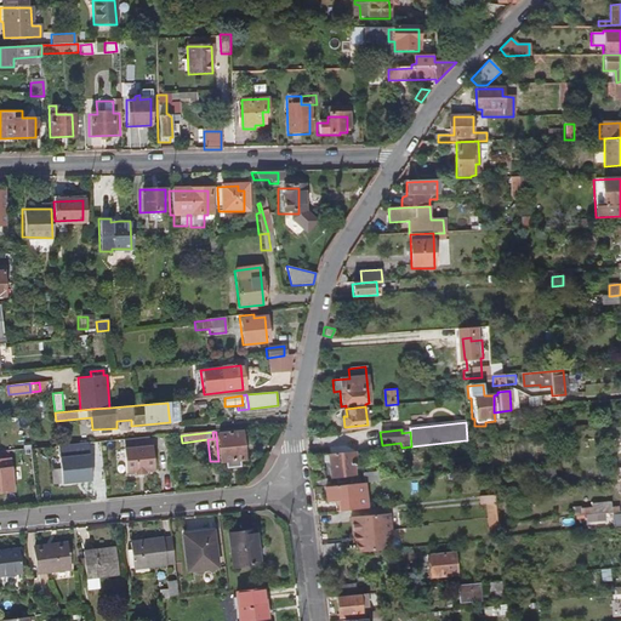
[(244,459),(240,432),(216,434),(218,461),(223,460),(224,467),(239,466),(238,459),(244,459)]
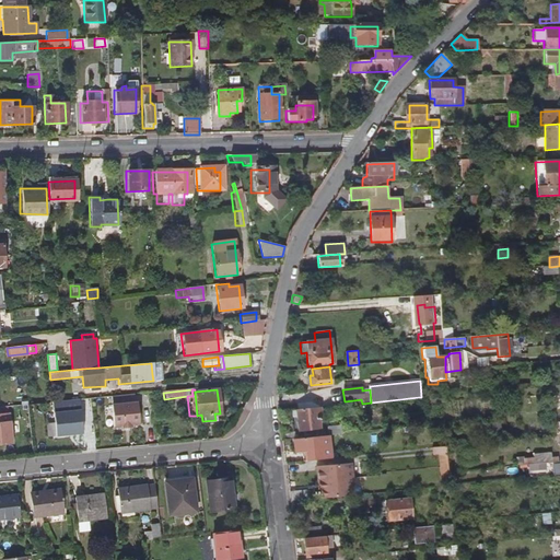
[(133,404),(133,395),(111,397),(113,428),(120,427),(120,429),(130,429),(130,427),(138,426),(136,404),(133,404)]
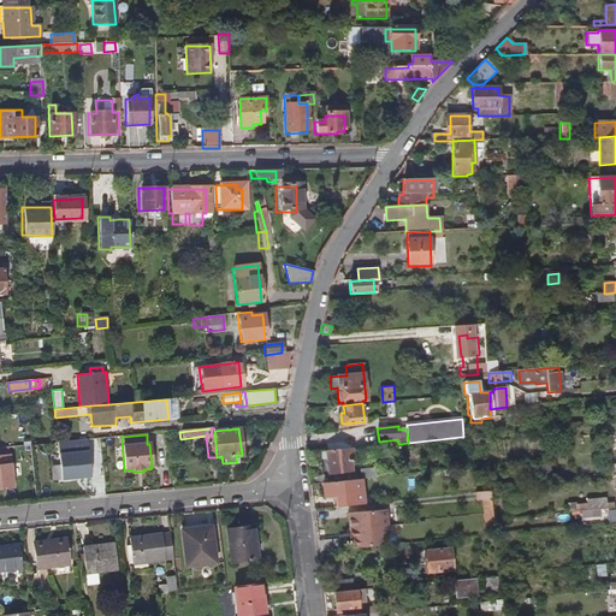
[(59,481),(89,478),(86,440),(57,443),(59,481)]
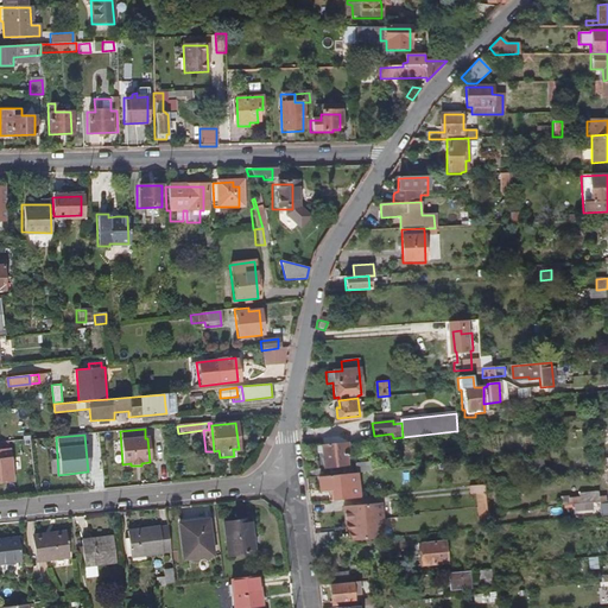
[(346,463),(344,453),(347,453),(346,442),(315,445),(316,455),(321,454),(323,467),(346,463)]
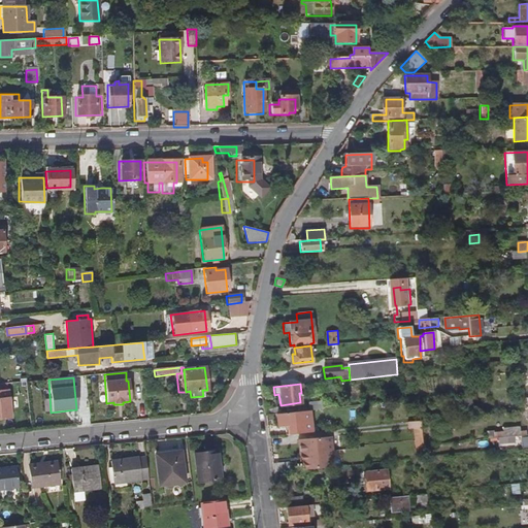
[(0,420),(10,420),(7,390),(0,390),(0,420)]
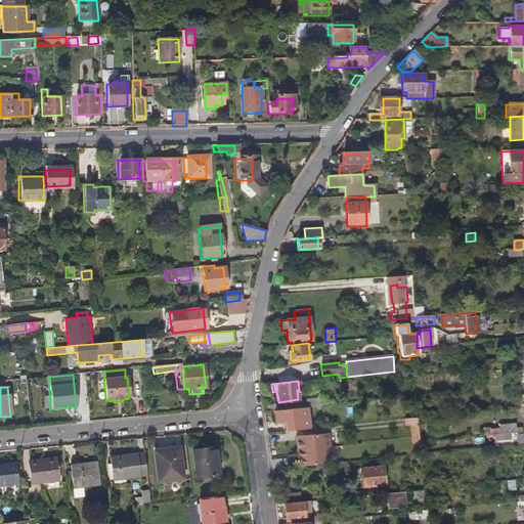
[(320,406),(319,398),(305,400),(306,407),(320,406)]
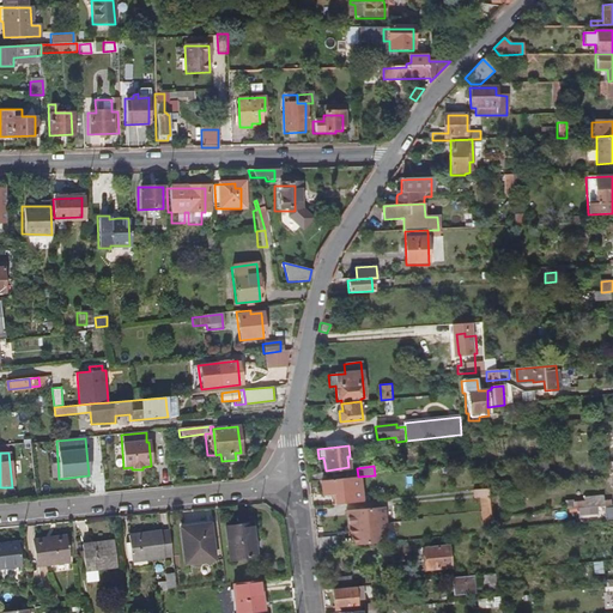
[(362,502),(358,477),(320,481),(322,495),(333,493),(334,505),(362,502)]
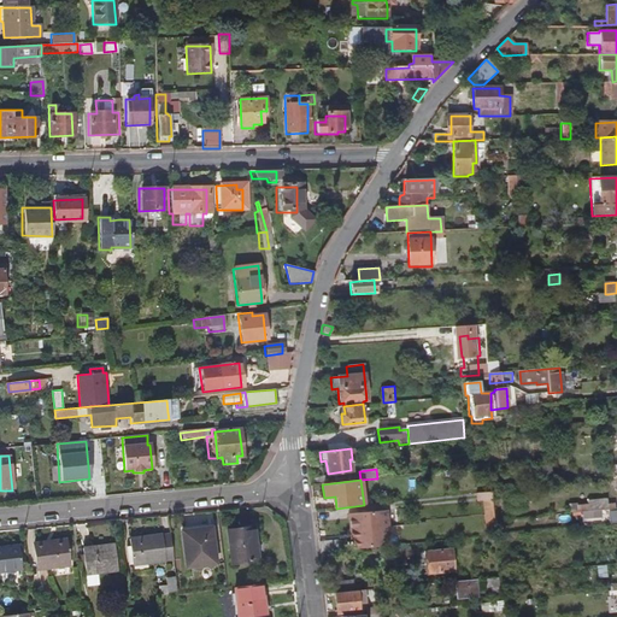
[(45,487),(35,488),(36,499),(46,499),(45,487)]
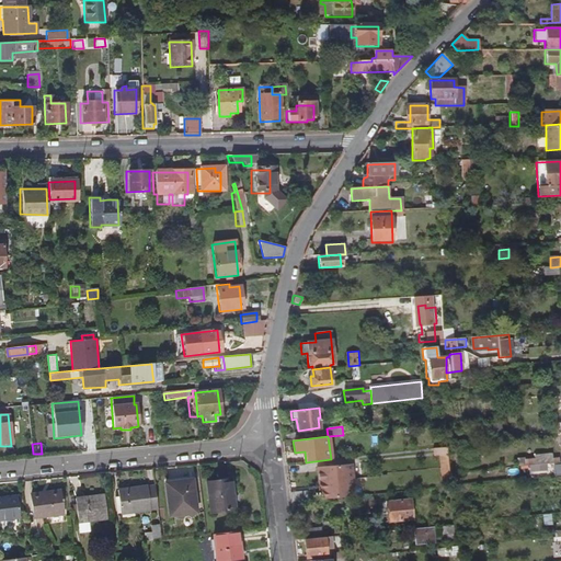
[(551,464),(550,454),(533,456),(533,465),(551,464)]
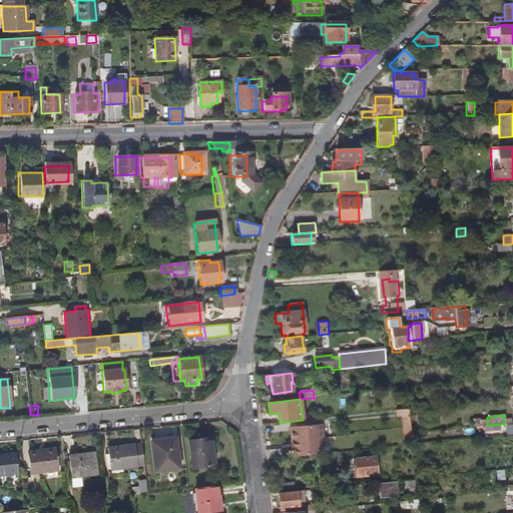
[(322,439),(321,425),(288,428),(289,442),(322,439)]
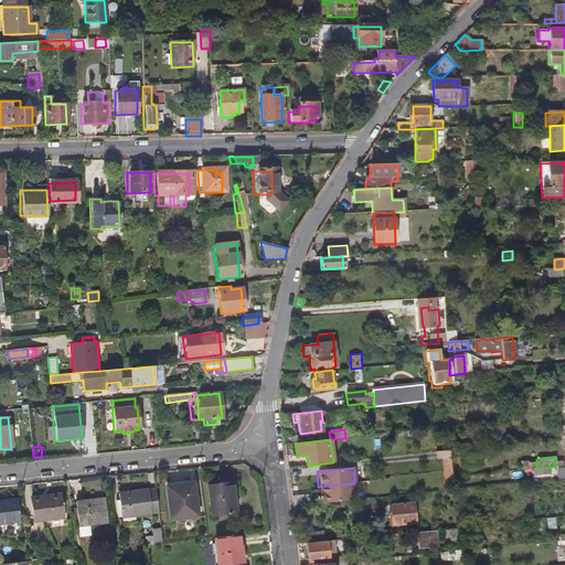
[(235,497),(233,478),(230,479),(230,482),(213,484),(205,486),(209,516),(234,513),(233,507),(240,507),(238,497),(235,497)]
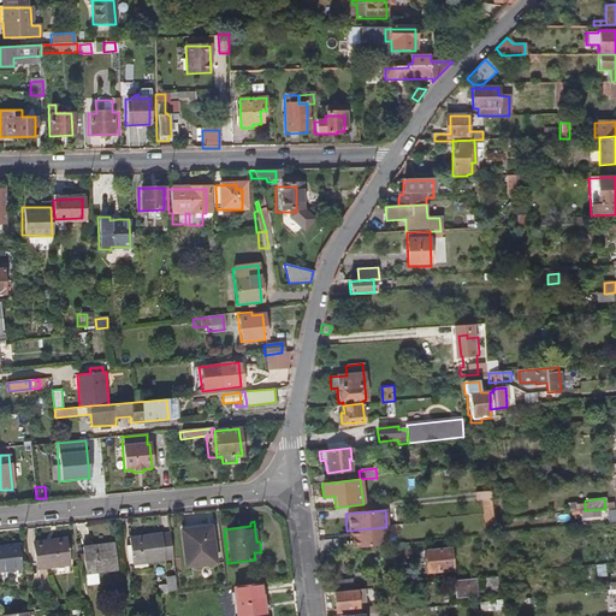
[(212,563),(207,526),(177,529),(182,567),(212,563)]
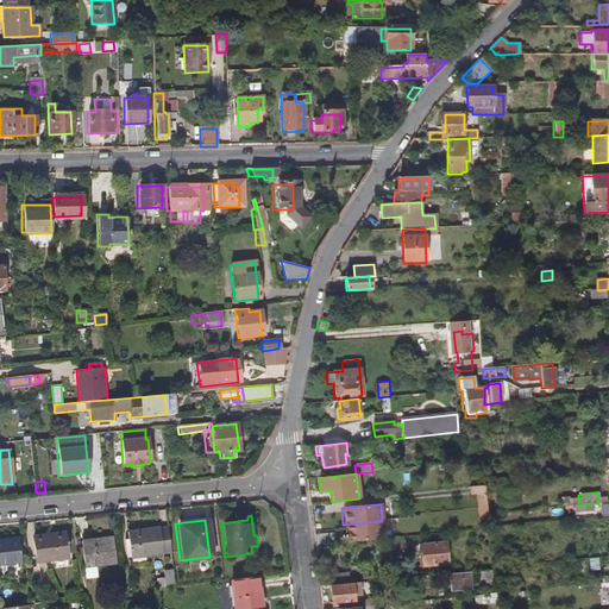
[(382,521),(343,525),(344,533),(346,533),(347,544),(378,540),(377,531),(383,529),(382,521)]
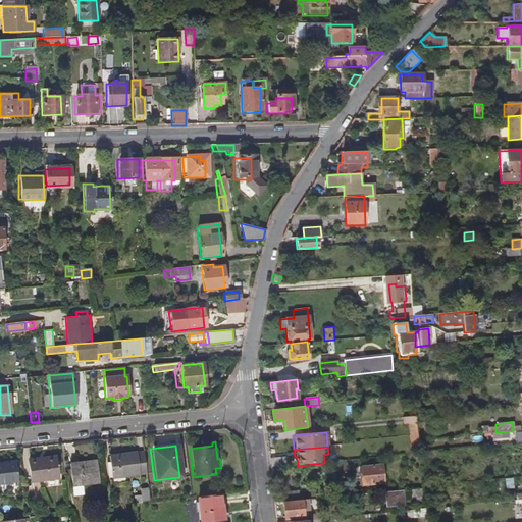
[(110,477),(144,473),(142,452),(108,457),(110,477)]
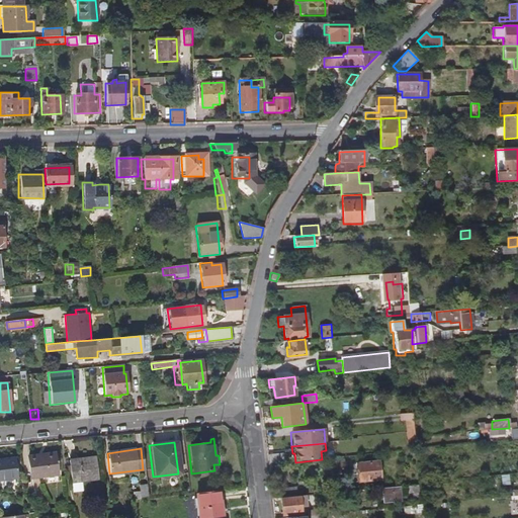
[(55,477),(52,454),(25,457),(28,480),(55,477)]
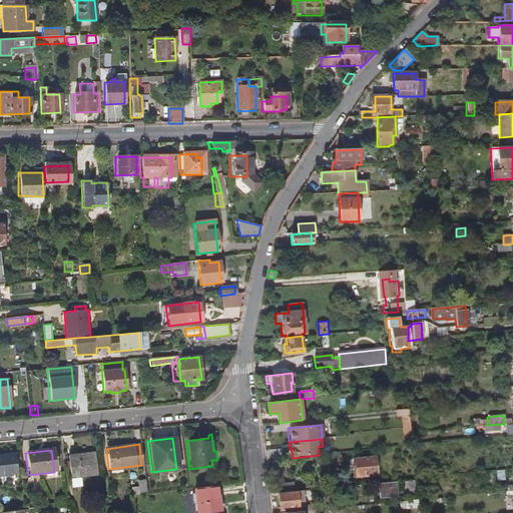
[(281,459),(280,451),(264,453),(265,461),(281,459)]
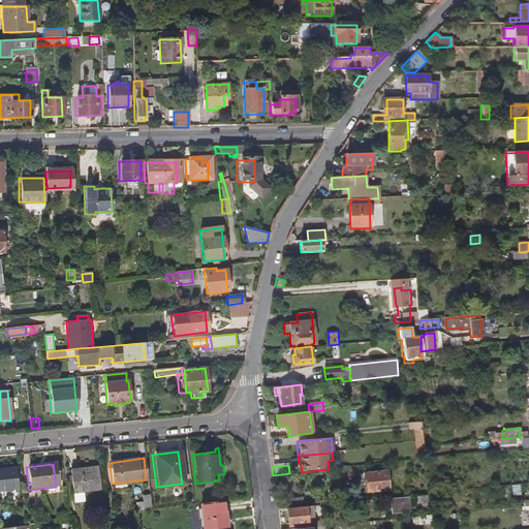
[(99,490),(96,468),(68,471),(71,493),(99,490)]
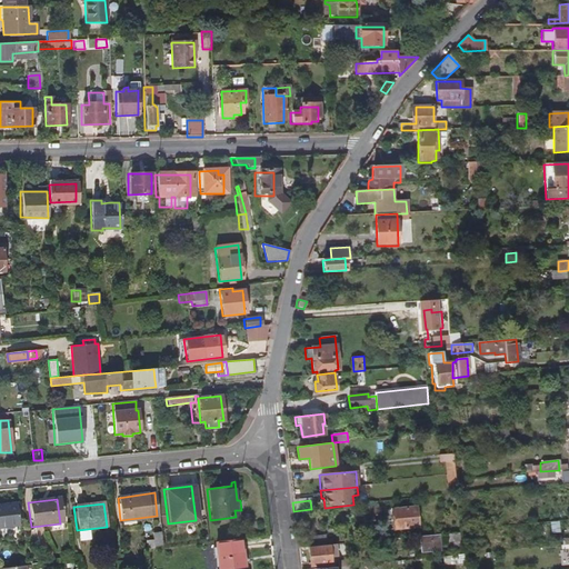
[(0,527),(18,526),(15,505),(0,506),(0,527)]
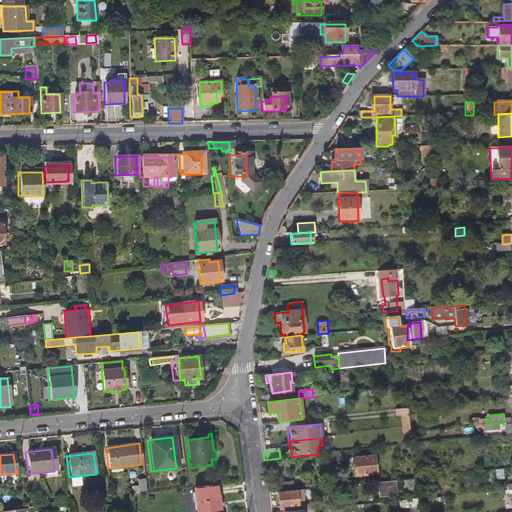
[(377,475),(375,455),(355,457),(357,477),(377,475)]
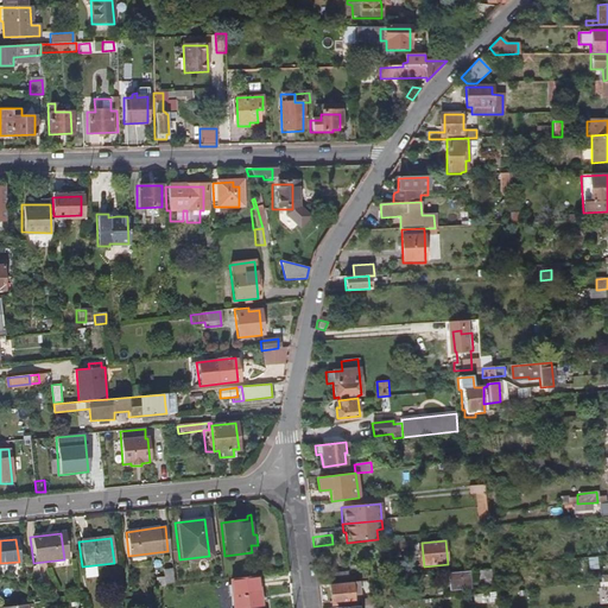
[(334,553),(333,545),(321,546),(322,556),(334,553)]
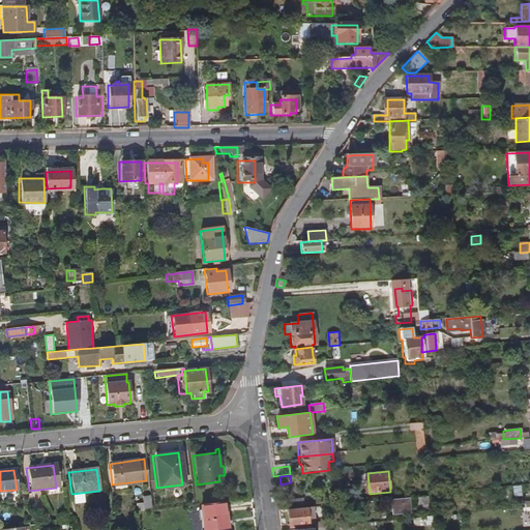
[(528,497),(527,486),(520,487),(521,498),(528,497)]
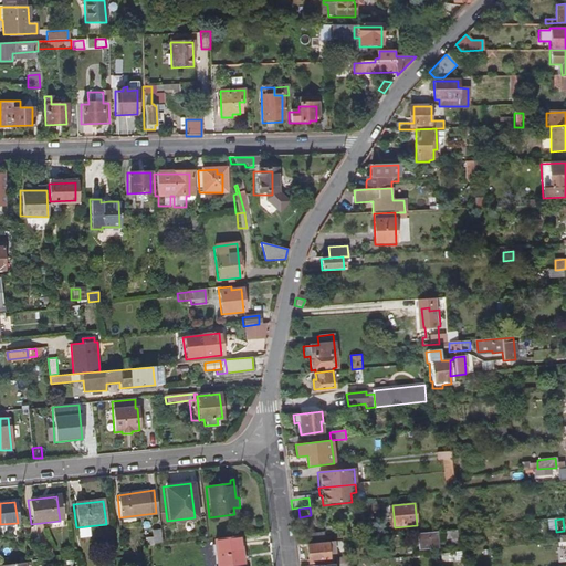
[(160,546),(158,528),(149,530),(150,537),(152,546),(160,546)]
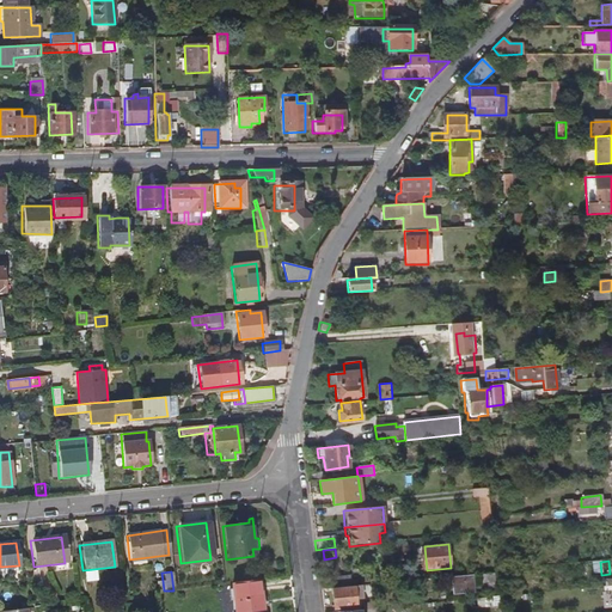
[(350,587),(349,576),(331,579),(332,588),(350,587)]
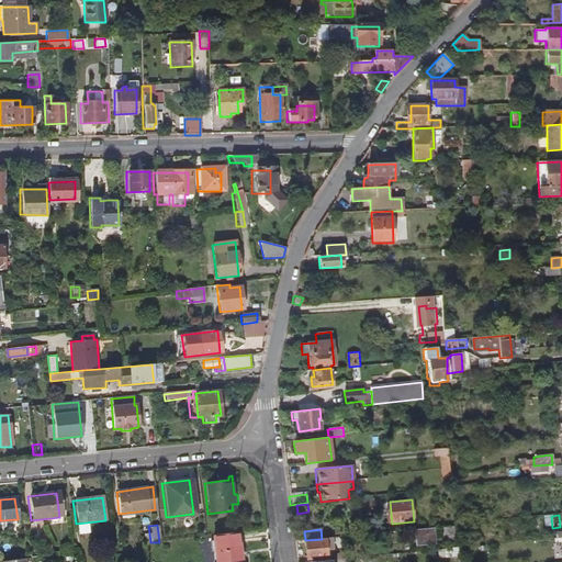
[(221,561),(242,560),(238,532),(212,536),(215,561),(221,561)]
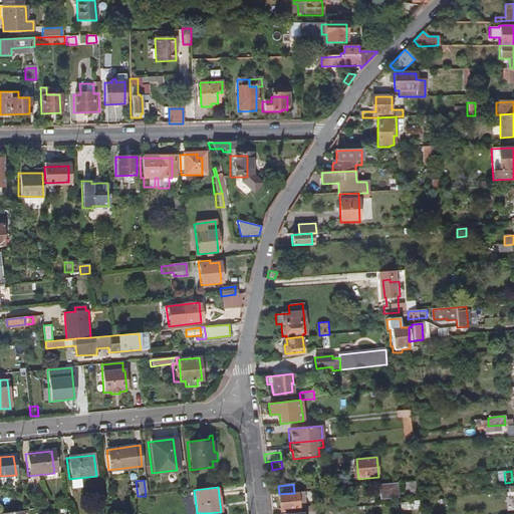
[(138,496),(137,488),(130,489),(131,497),(132,497),(138,496)]
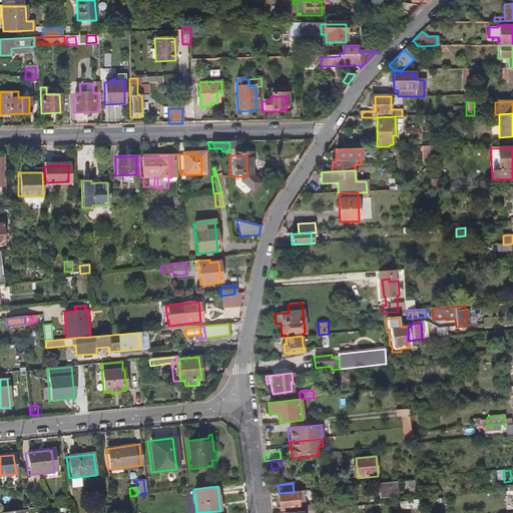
[(298,509),(297,497),(302,497),(301,491),(294,492),(279,493),(277,494),(280,511),(298,509)]
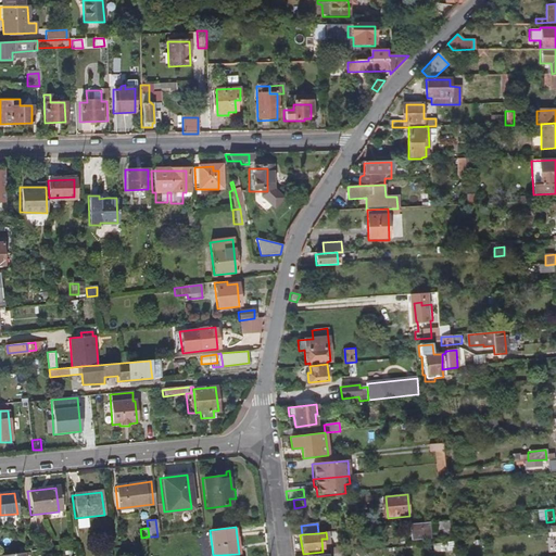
[(455,551),(454,542),(434,544),(437,553),(442,552),(442,553),(455,551)]
